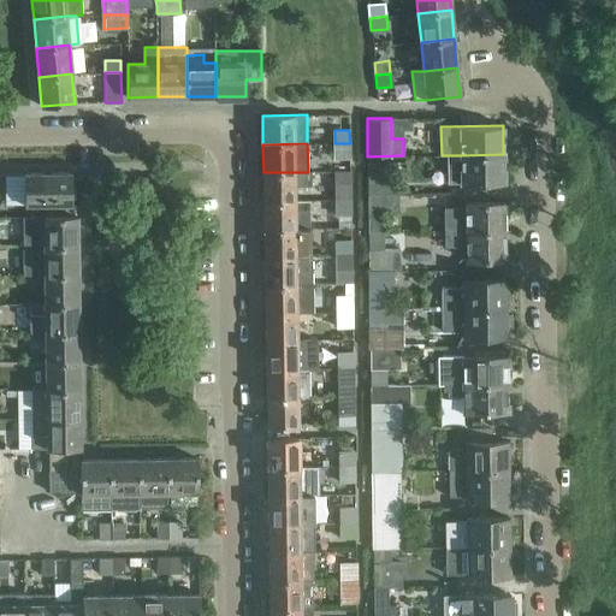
[(350,143),(335,143),(335,159),(350,158),(350,143)]
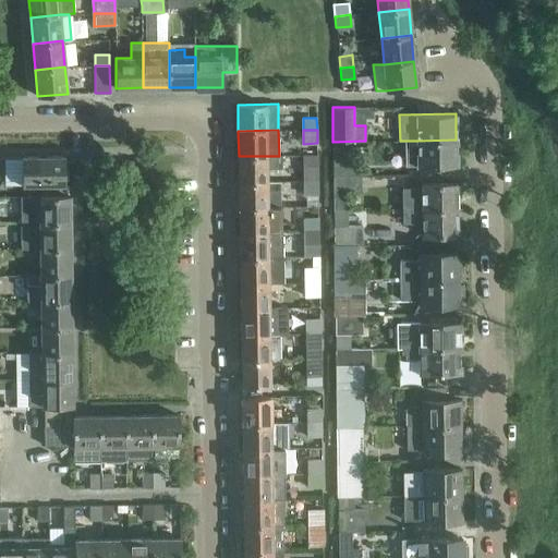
[(405,167),(417,166),(457,166),(456,140),(417,141),(405,141),(405,167)]
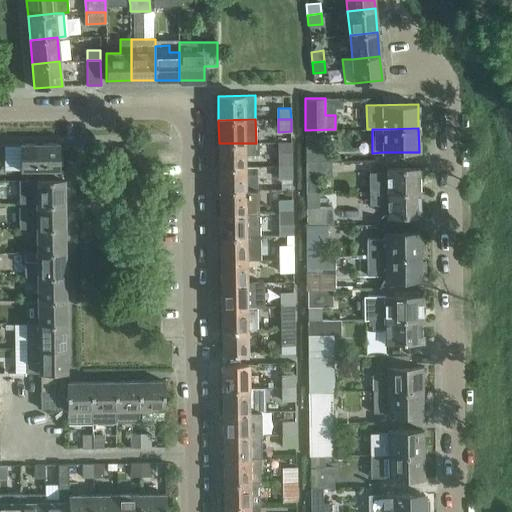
[(245,166),(245,155),(256,154),(259,154),(259,142),(256,143),(245,143),(219,143),(219,166),(245,166)]
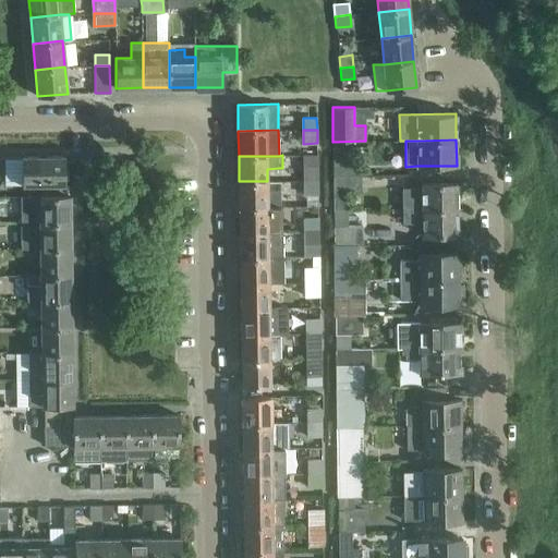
[(334,177),(355,177),(354,156),(332,157),(334,177)]
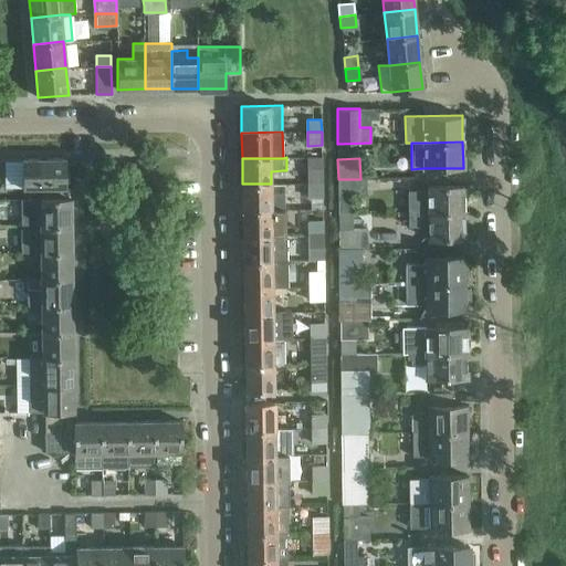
[(22,160),(4,160),(4,188),(43,187),(43,198),(63,198),(63,187),(65,187),(65,159),(22,159),(22,160)]
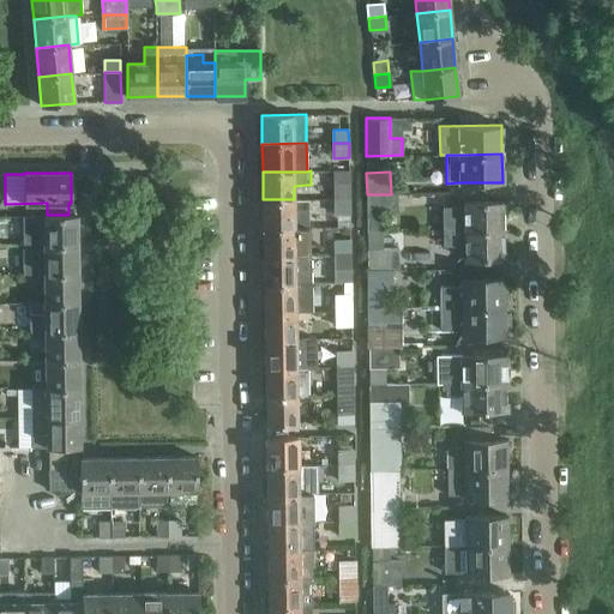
[(333,184),(333,199),(349,198),(349,184),(333,184)]
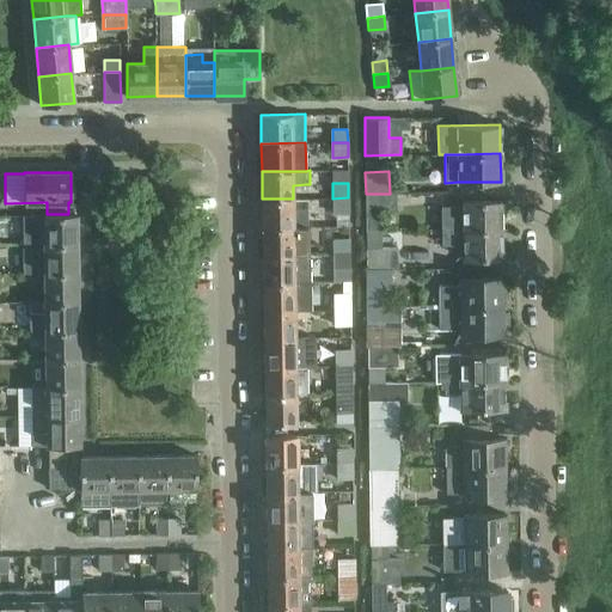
[(366,194),(366,231),(381,231),(381,213),(397,213),(397,193),(390,194),(366,194)]
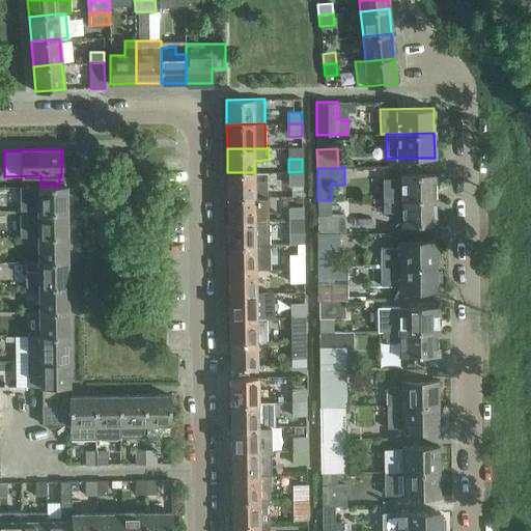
[(302,171),(288,172),(289,185),(302,185),(302,171)]
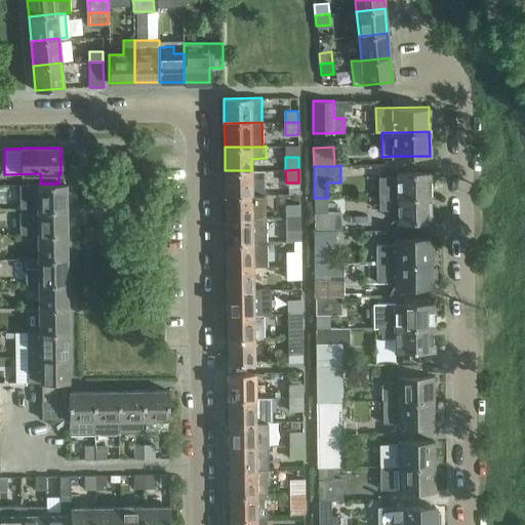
[(263,170),(251,170),(225,170),(225,195),(263,194),(263,170)]
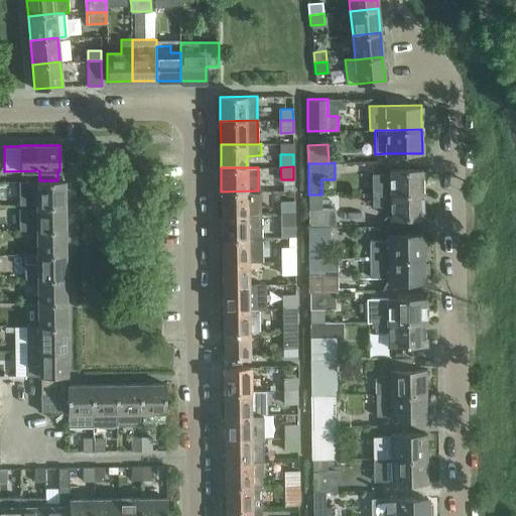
[(390,172),(372,172),(372,194),(390,194),(422,194),(422,169),(390,169),(390,172)]
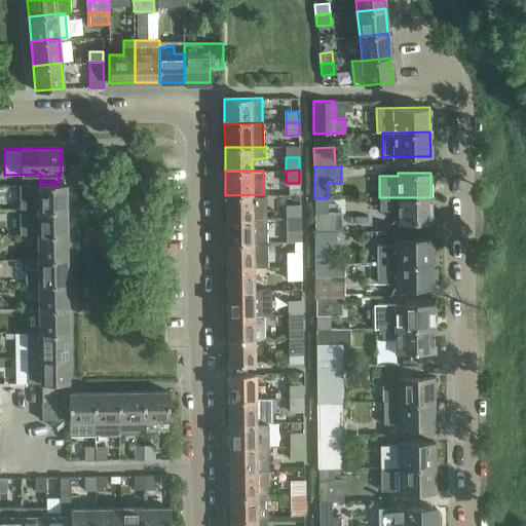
[(66,209),(66,184),(59,184),(40,184),(20,185),(20,210),(66,209)]
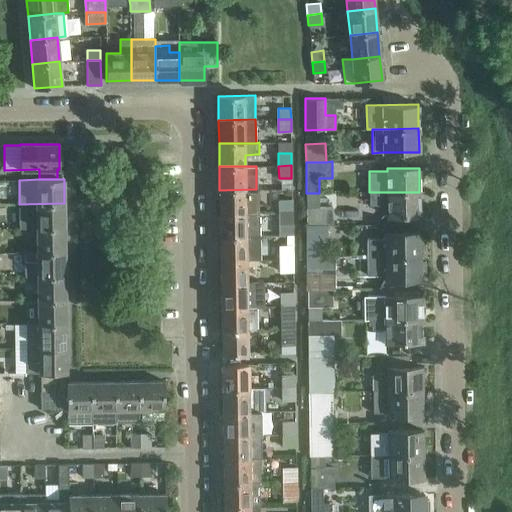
[(256,189),(219,190),(220,213),(260,212),(259,189),(256,189)]
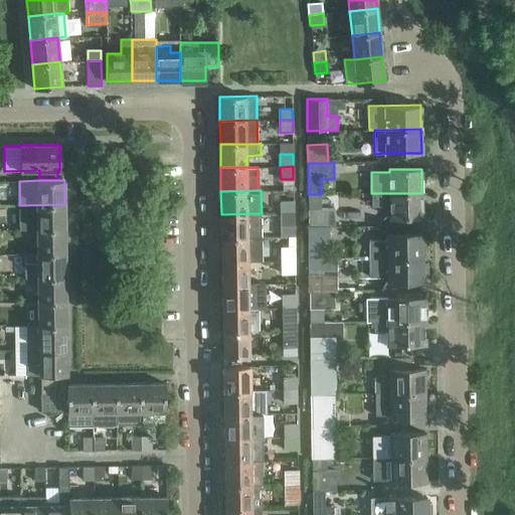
[(421,193),(389,193),(371,193),(372,205),(389,205),(389,217),(422,216),(421,193)]
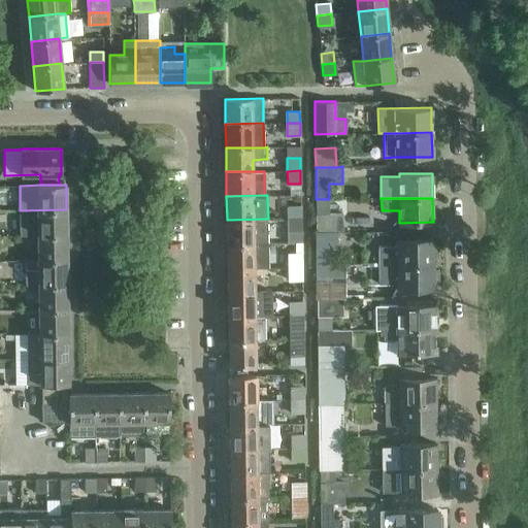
[(317,232),(337,232),(343,232),(342,213),(329,213),(329,199),(316,199),(317,232)]
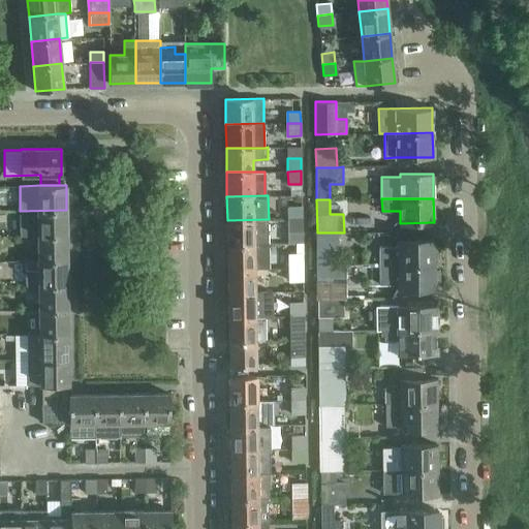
[(288,219),(302,219),(302,206),(288,207),(288,219)]
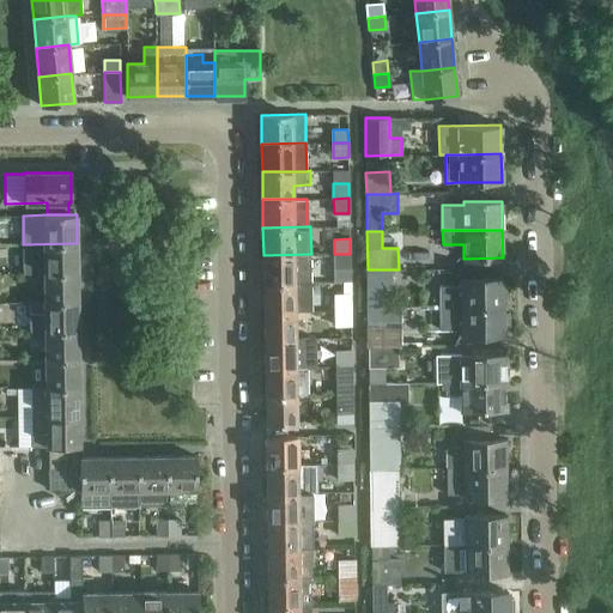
[(77,272),(77,243),(23,244),(24,273),(44,273),(77,272)]
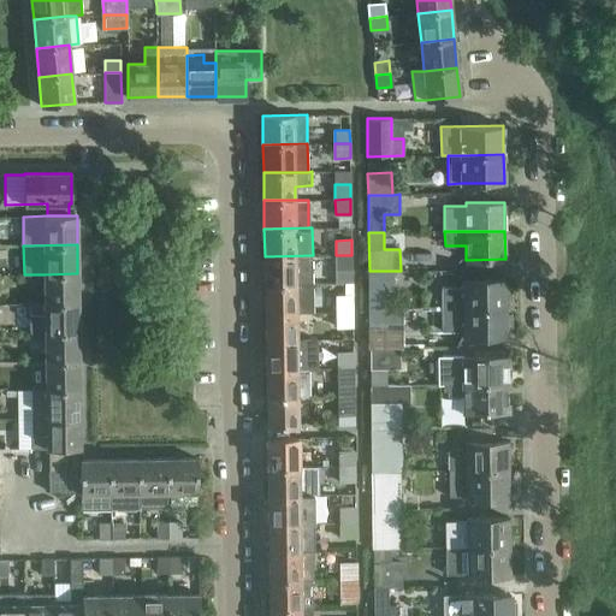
[(265,256),(265,284),(313,284),(313,255),(265,256)]
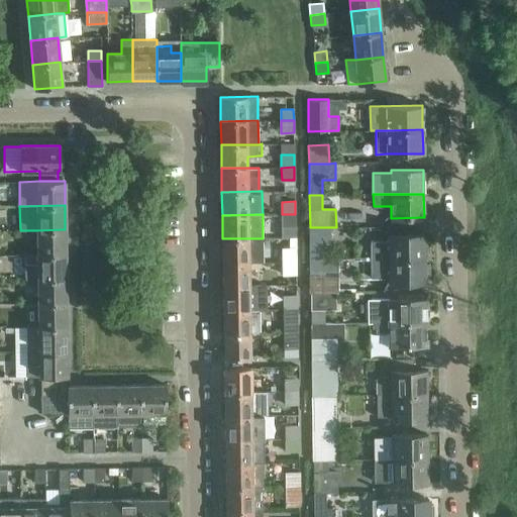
[(295,227),(295,214),(282,214),(282,227),(295,227)]
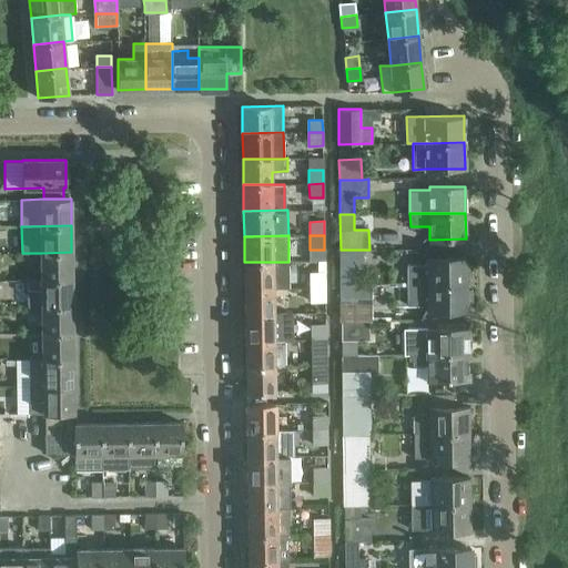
[(363,284),(363,250),(341,250),(341,273),(341,284),(363,284)]
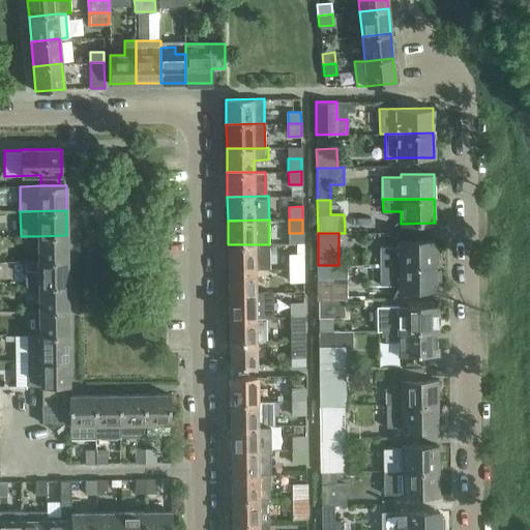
[(66,235),(38,236),(38,261),(67,260),(66,235)]
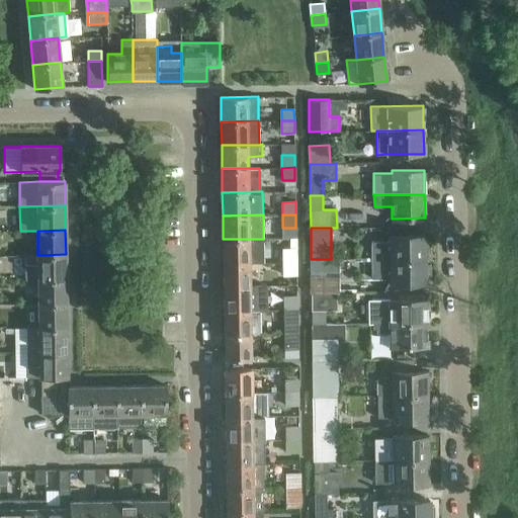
[(389,242),(372,242),(372,259),(425,258),(425,252),(430,252),(430,241),(425,241),(425,234),(389,235),(389,242)]
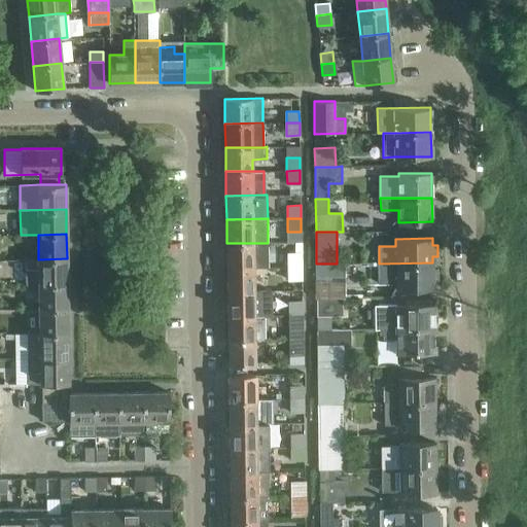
[(295,252),(288,252),(288,267),(302,267),(301,242),(294,242),(295,252)]
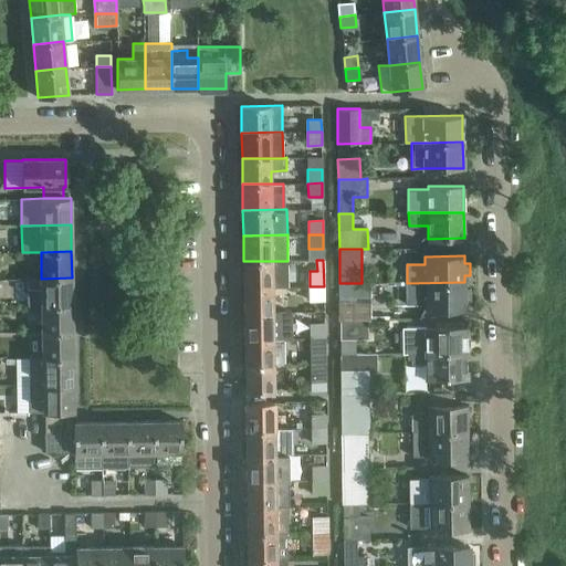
[(287,286),(287,261),(243,261),(243,287),(272,286),(287,286)]
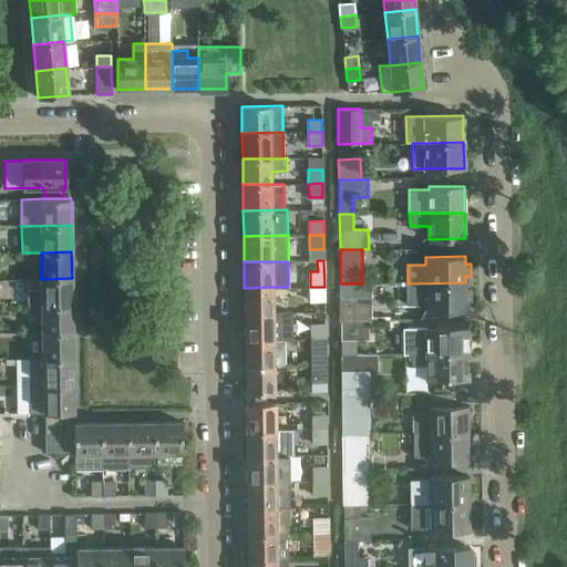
[(72,278),(41,279),(28,279),(28,306),(41,306),(72,305),(72,278)]
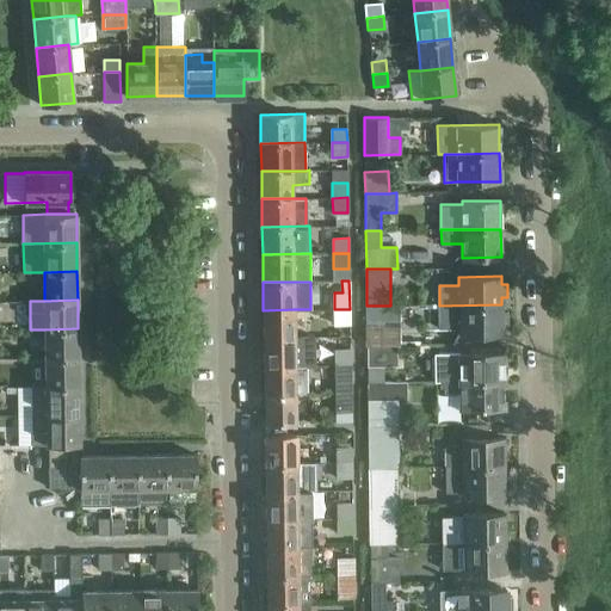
[(503,312),(501,304),(439,306),(439,327),(460,327),(460,334),(503,333),(503,326),(508,326),(507,312),(503,312)]
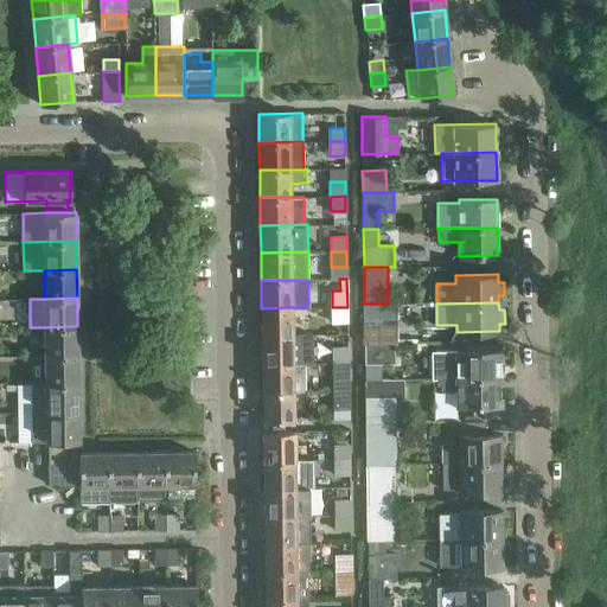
[(388,304),(364,304),(364,343),(394,343),(397,343),(397,304),(388,304)]
